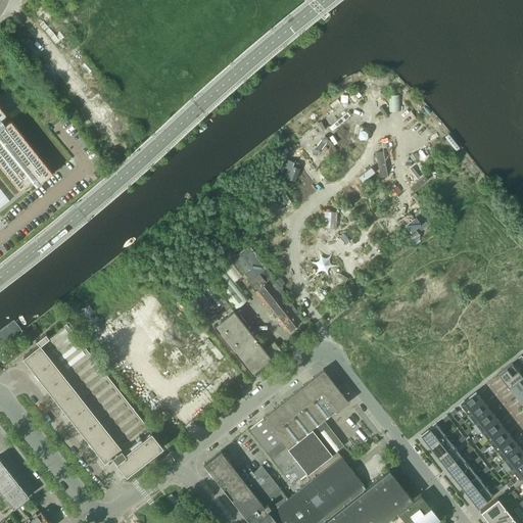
[(14,36),(17,40),(27,34),(25,30),(14,36)]
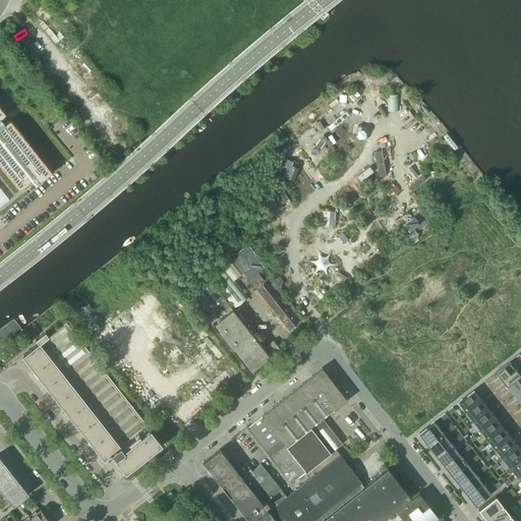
[(316,111),(298,127),(308,139),(327,123),(316,111)]
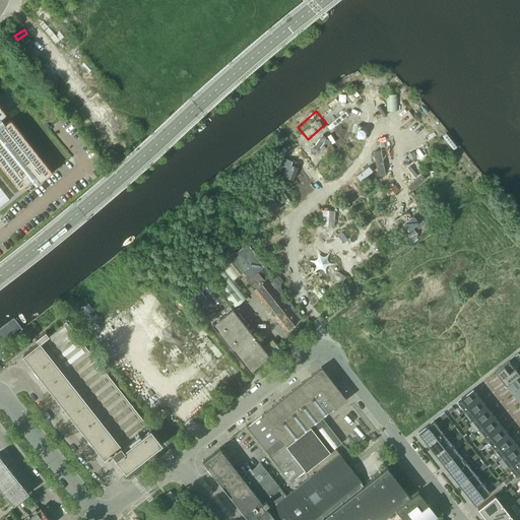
[(0,138),(31,178),(37,184),(40,181),(0,131),(0,127),(4,124),(2,121),(0,118),(0,138)]
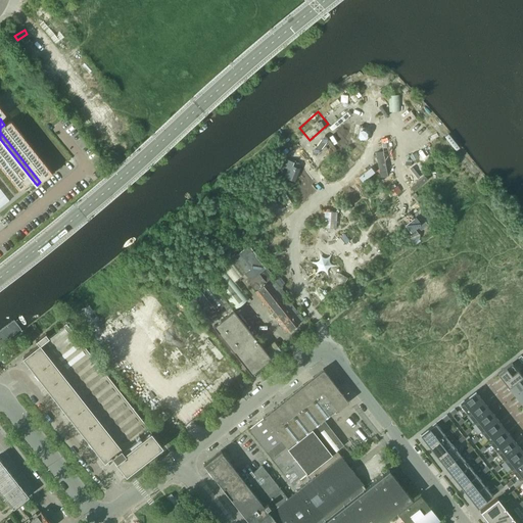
[(0,132),(40,182),(51,173),(52,172),(10,120),(4,125),(0,128),(0,132)]
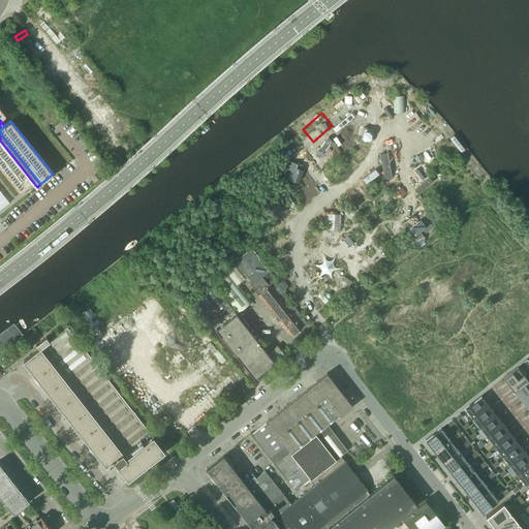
[(366,126),(362,136),(371,139),(375,129),(366,126)]
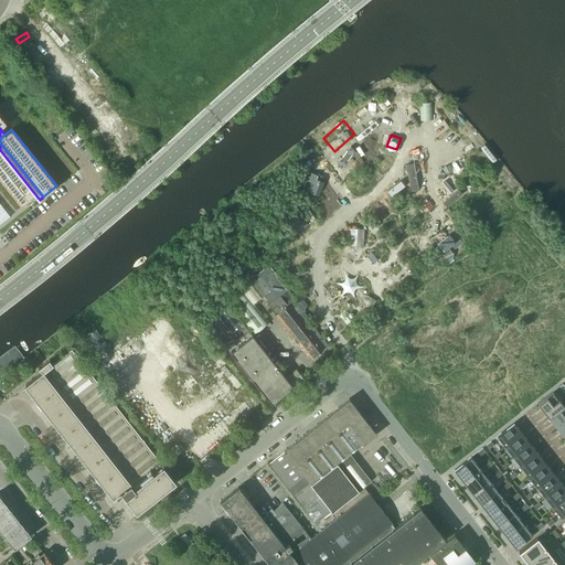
[(0,178),(21,204),(34,193),(0,150),(0,178)]
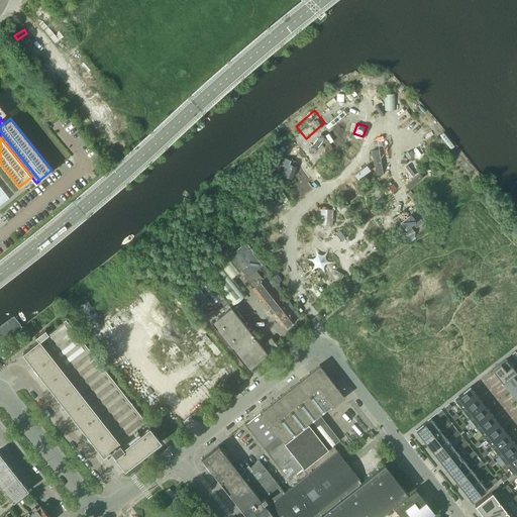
[(293,148),(282,160),(295,173),(306,161),(293,148)]
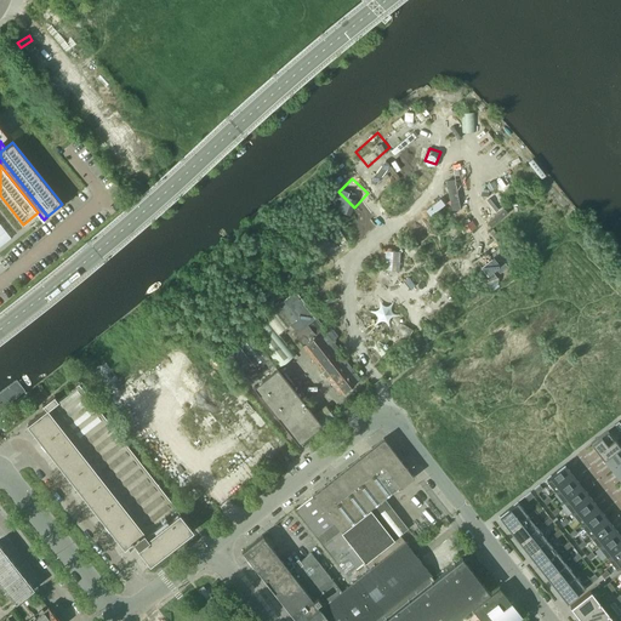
[(445,203),(427,205),(433,237),(451,233),(445,203)]
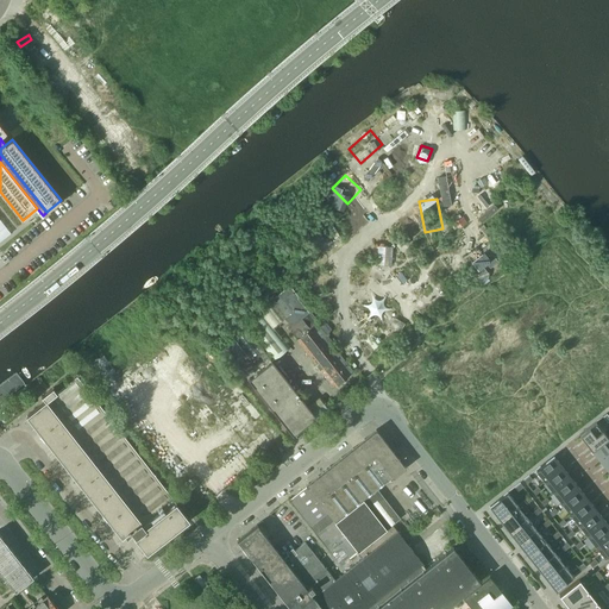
[(468,205),(453,217),(466,233),(481,221),(468,205)]
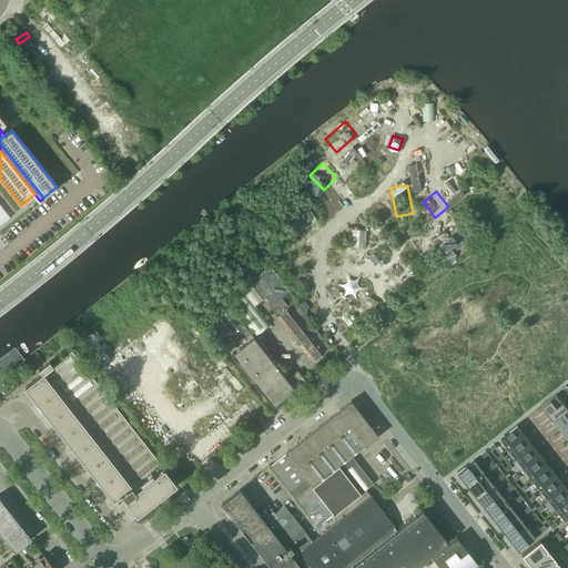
[(0,224),(11,216),(0,201),(0,224)]
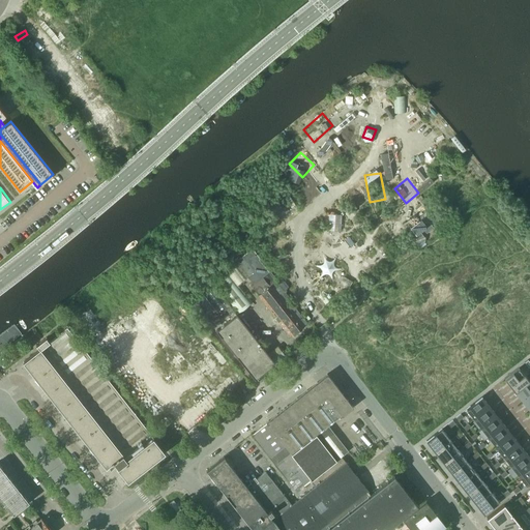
[(404,219),(389,231),(404,248),(418,237),(404,219)]
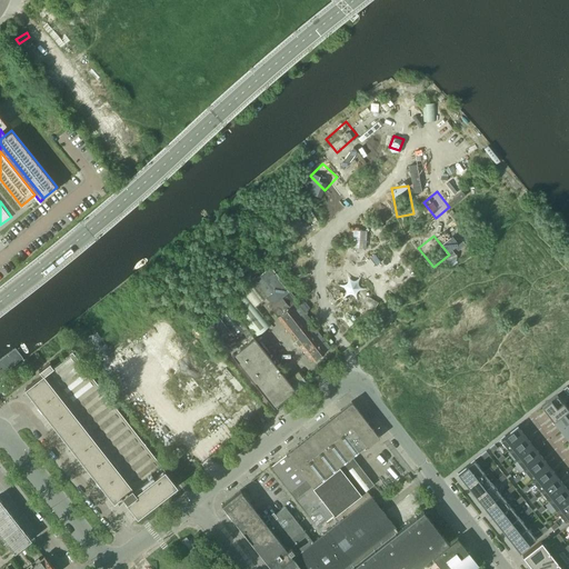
[(271,306),(282,297),(289,291),(290,291),(271,266),(258,276),(272,292),(266,298),(271,306)]
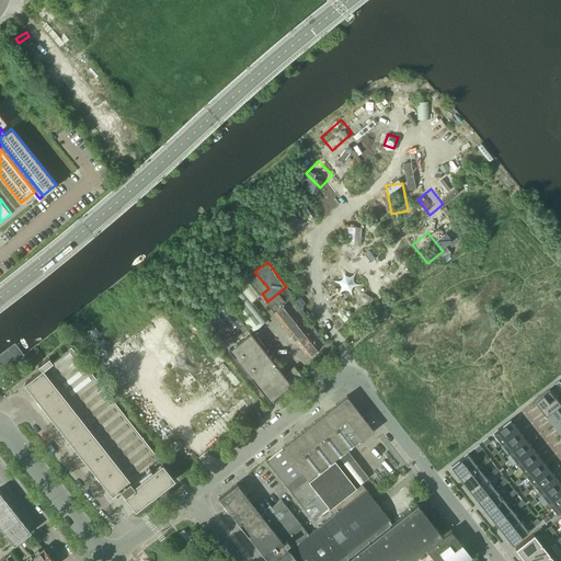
[(224,298),(251,333),(268,320),(241,285),(224,298)]
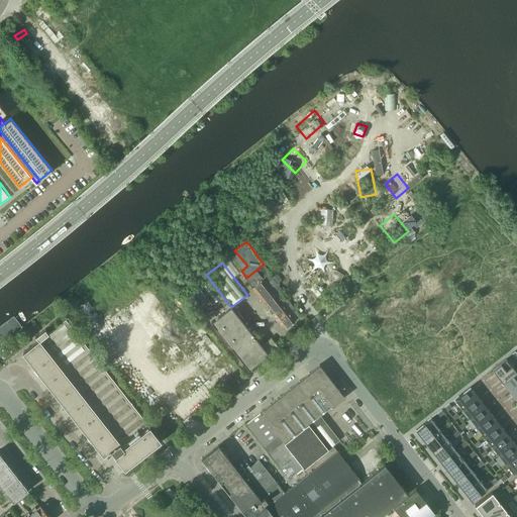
[(270,274),(263,265),(256,270),(263,279),(270,274)]
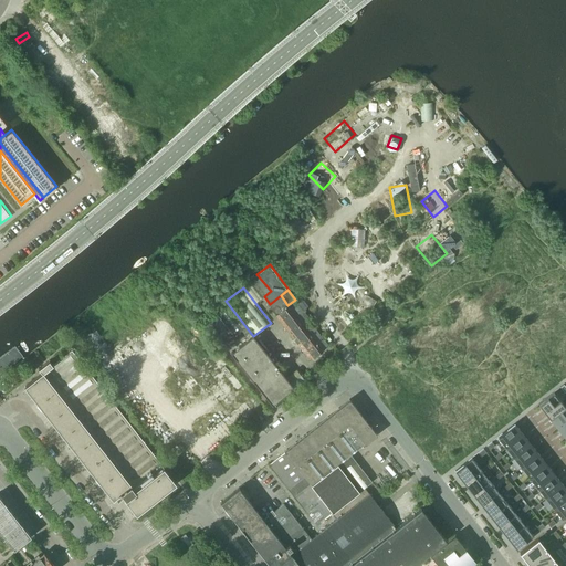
[(276,314),(287,305),(281,295),(270,304),(269,305),(276,314)]
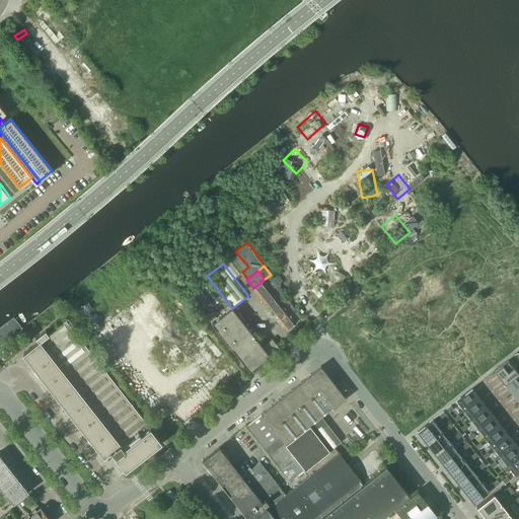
[(285,329),(301,317),(283,293),(284,292),(271,275),(252,289),(285,329)]
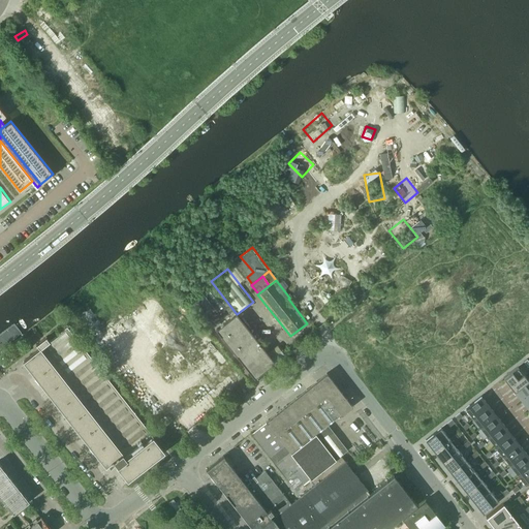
[(254,378),(275,362),(237,314),(211,281),(193,294),(207,313),(214,308),(219,314),(225,309),(228,312),(231,316),(216,329),(254,378)]
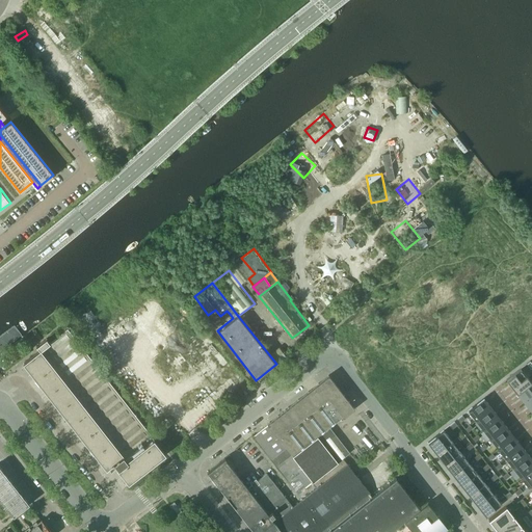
[(164,453),(70,327),(50,343),(47,338),(36,346),(40,350),(24,363),(107,469),(113,463),(128,482),(164,453)]
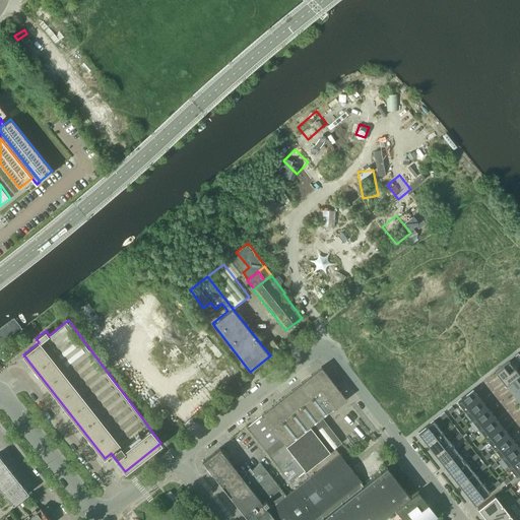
[(15,325),(0,336),(0,346),(20,331),(15,325)]
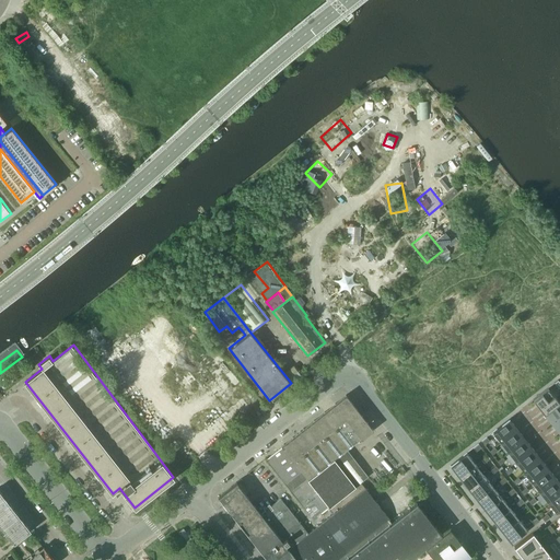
[(295,363),(284,371),(292,382),(303,374),(295,363)]
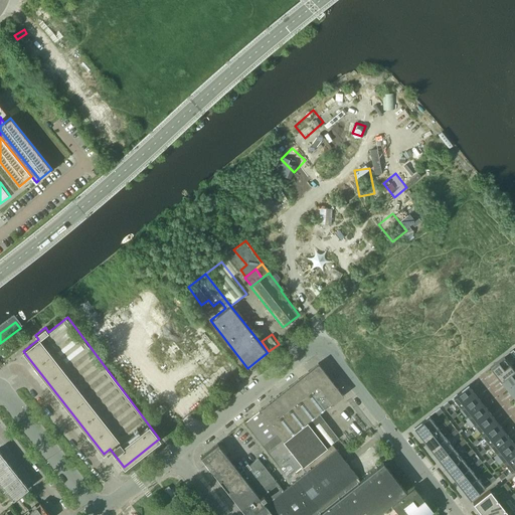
[(514,369),(504,357),(490,368),(500,380),(514,369)]
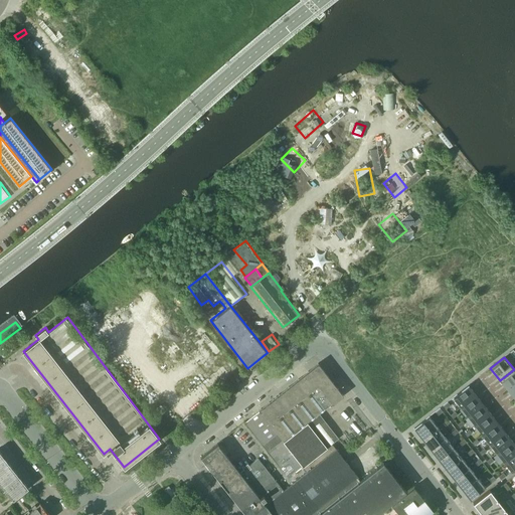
[(343,395),(325,372),(318,363),(294,382),(319,413),(343,395)]
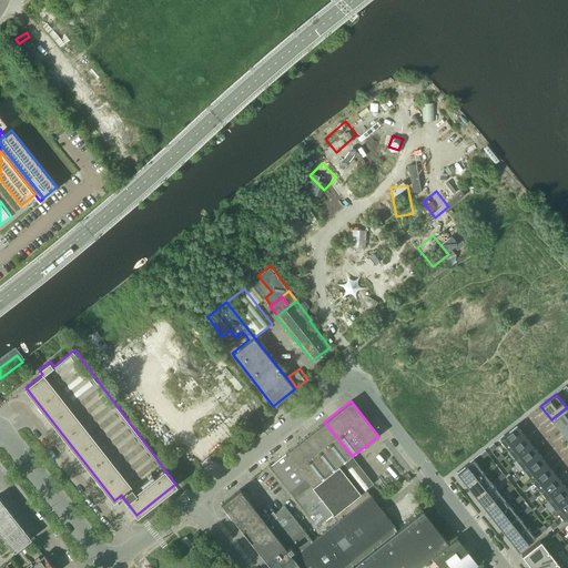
[(567,421),(567,408),(567,407),(551,419),(558,429),(567,421)]
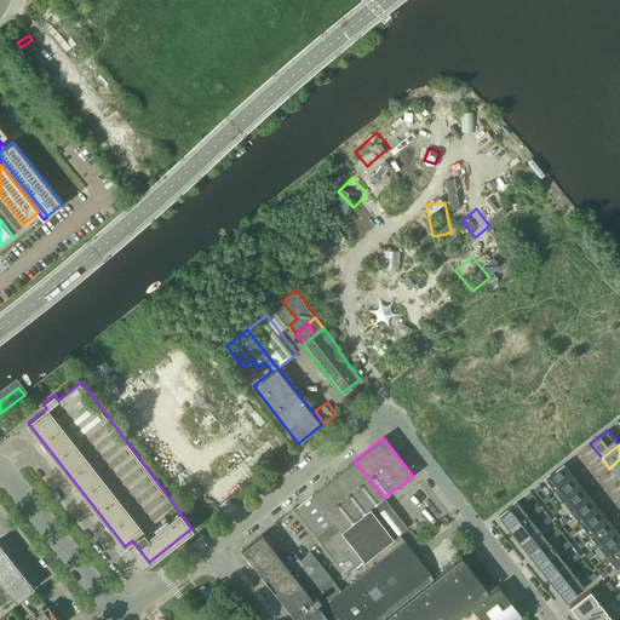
[(407,528),(384,498),(354,460),(294,507),(337,563),(355,549),(365,561),(400,534),(407,528)]
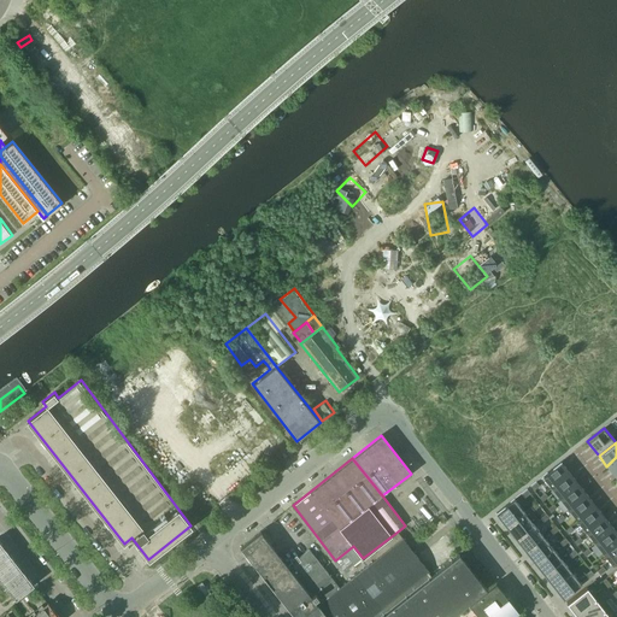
[(560,462),(542,476),(551,487),(569,474),(560,462)]
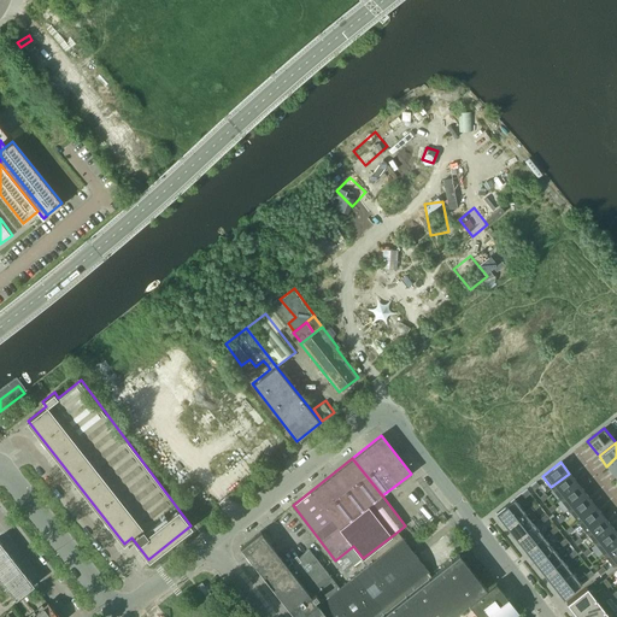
[(569,474),(551,487),(560,499),(579,485),(569,474)]
